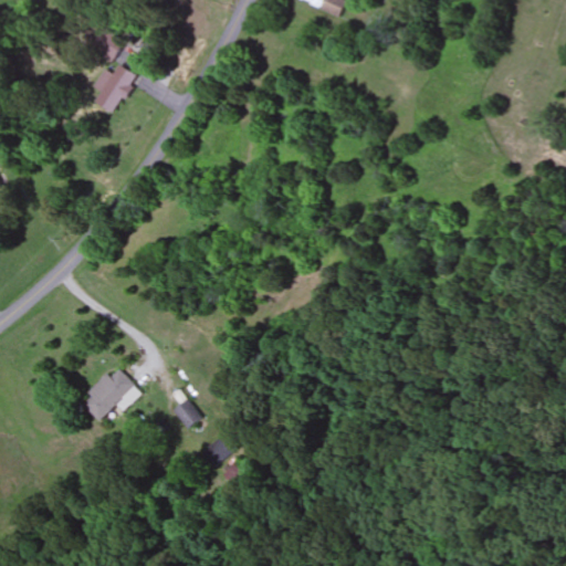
[(304,0),(338,19),(346,2),(342,0),(326,0),(324,4),(315,0),(304,0)]
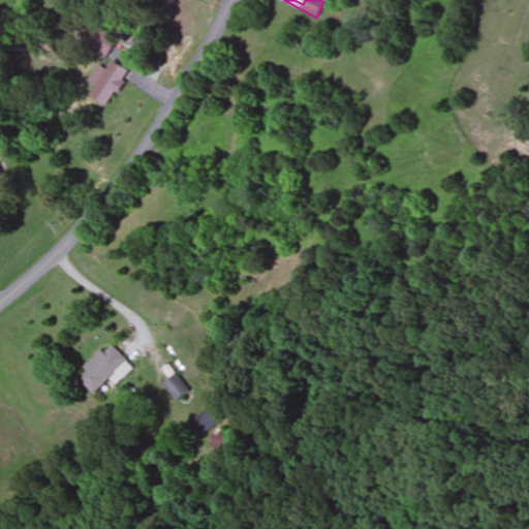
[(128,68),(120,65),(128,45),(101,35),(94,53),(112,59),(107,69),(98,65),(91,83),(96,85),(91,97),(113,106),(128,68)]
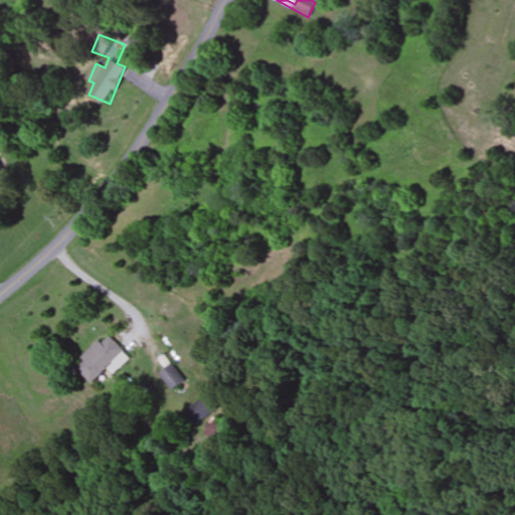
[(76,366),(94,383),(109,368),(115,374),(131,357),(108,335),(76,366)]
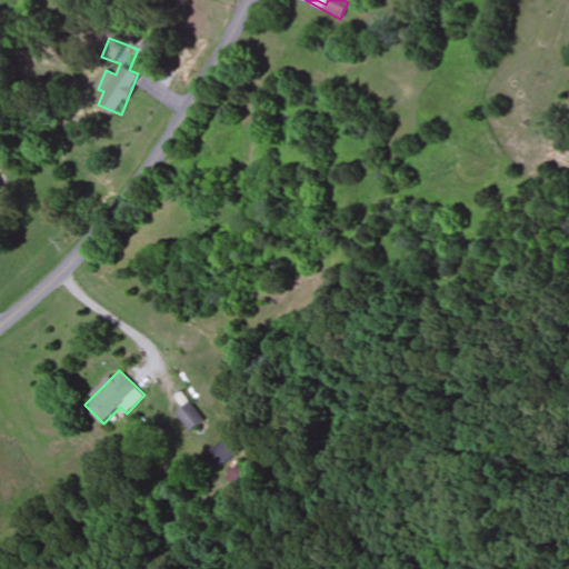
[(175,413),(190,433),(205,421),(189,402),(175,413)]
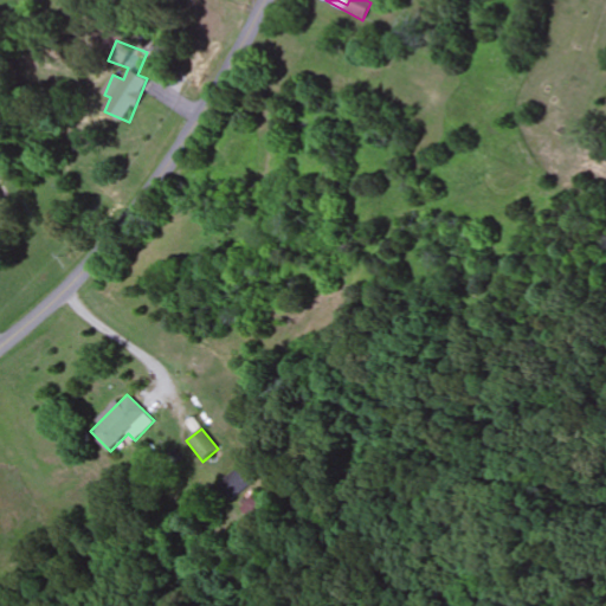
[(266,508),(253,496),(242,510),(253,522),(266,508)]
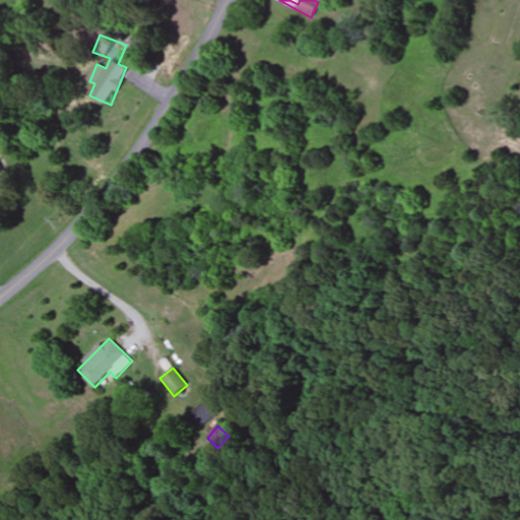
All buildings are outlined.
